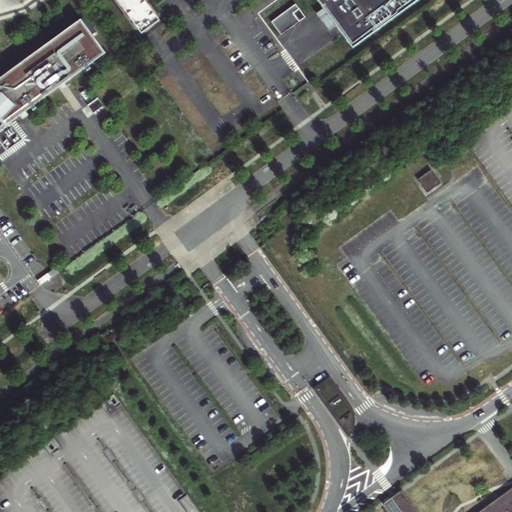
[(145,0),(117,0),(141,32),(160,19),(145,0)]
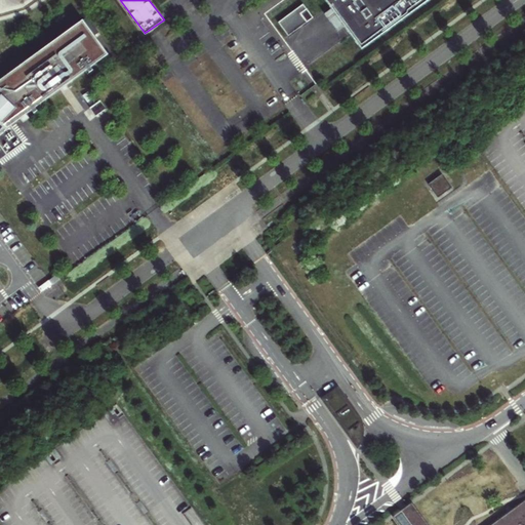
[(329,0),(364,47),(430,0),(329,0)]
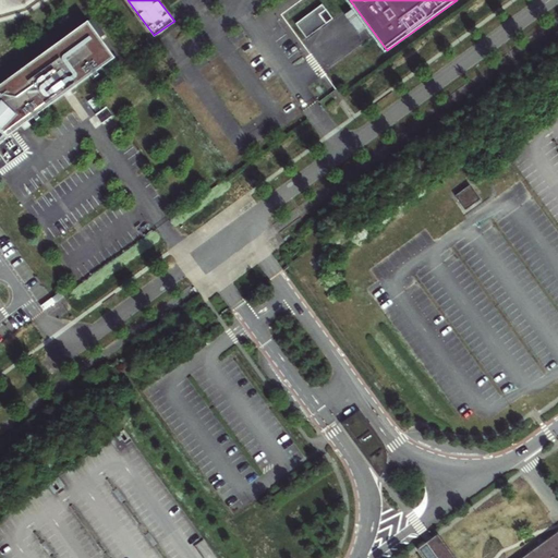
[(326,1),(299,21),(310,36),(337,16),(326,1)]
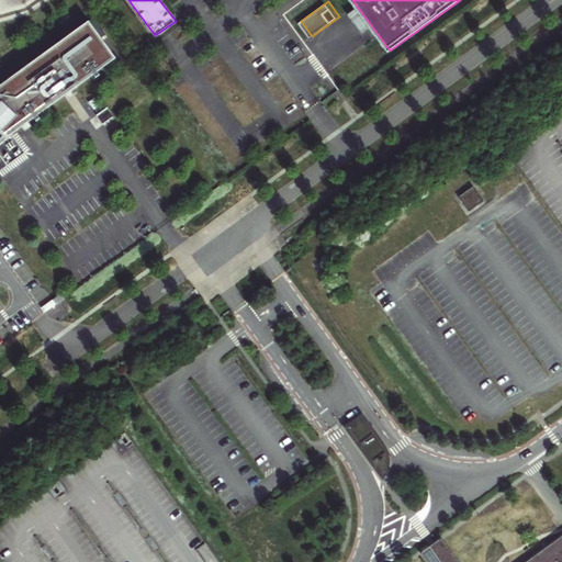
[(115,59),(89,22),(0,86),(0,130),(8,138),(12,134),(22,127),(21,126),(27,122),(29,123),(66,96),(65,94),(69,91),(70,92),(115,59)]
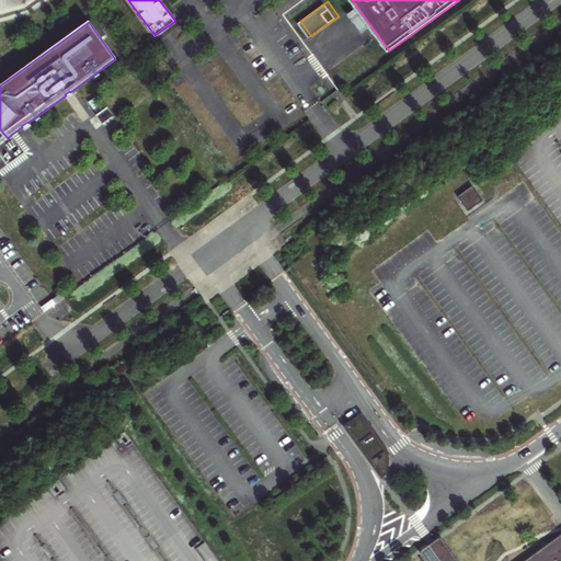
[(0,142),(0,171),(26,153),(12,134),(8,138),(0,142)]
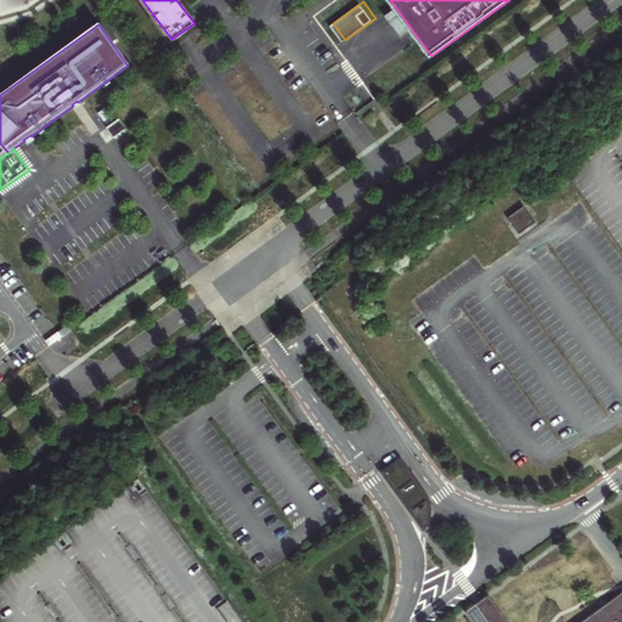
[(236,210),(241,215),(249,208),(246,203),(236,210)]
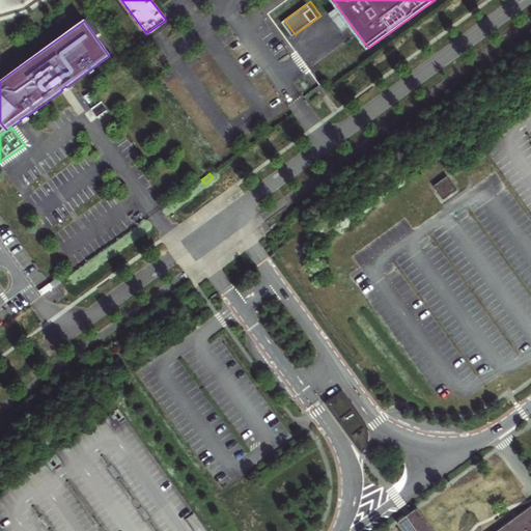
[(432,186),(443,198),(455,188),(446,175),(432,186)]
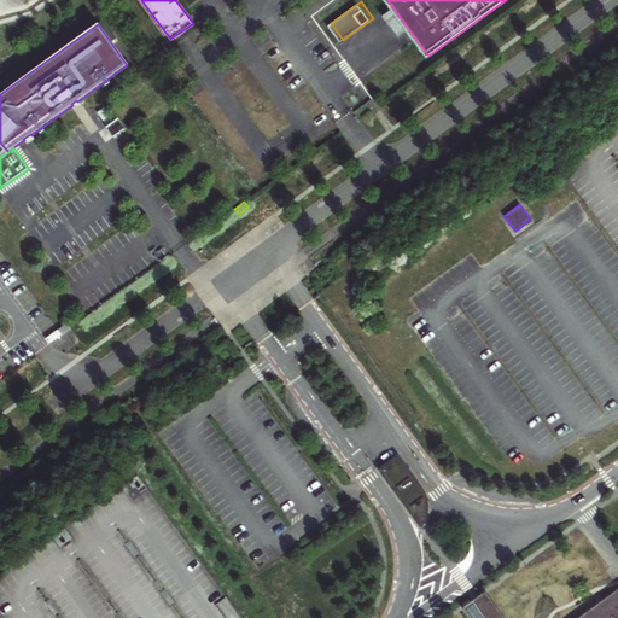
[(58,330),(62,336),(71,328),(66,324),(58,330)]
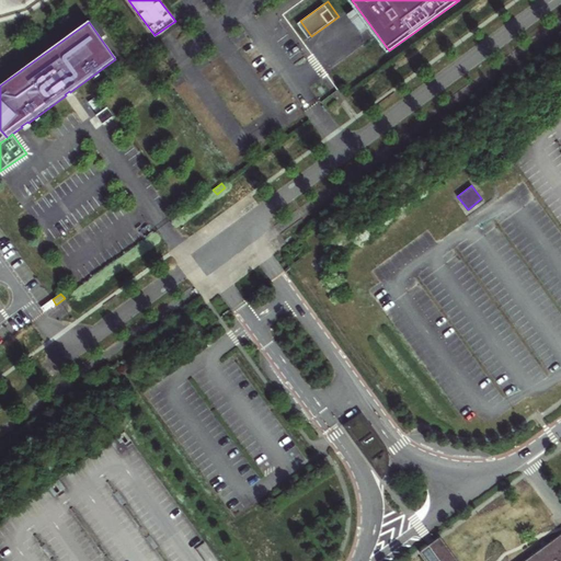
[(342,425),(350,435),(351,434),(344,426),(361,414),(367,422),(368,422),(362,412),(342,425)]
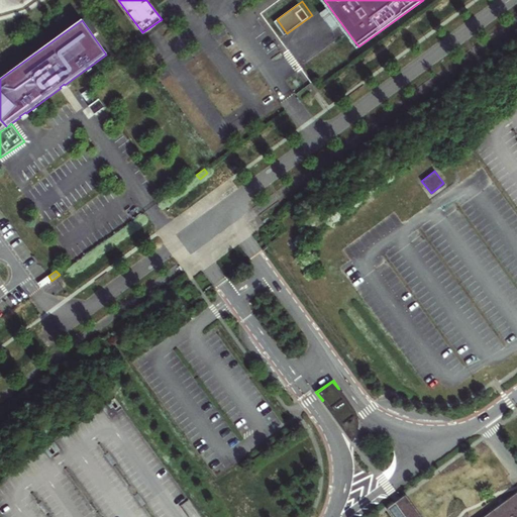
[(516,516),(516,493),(484,516),(516,516)]
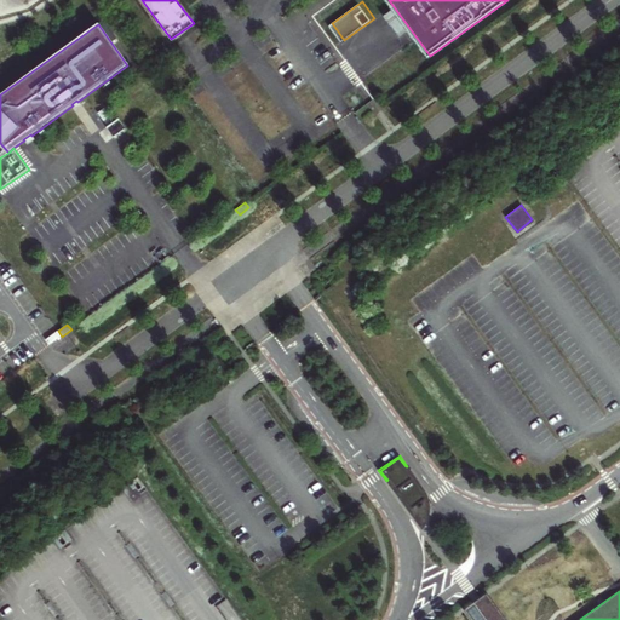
[(465,619),(500,619),(483,596),(460,613),(465,619)]
